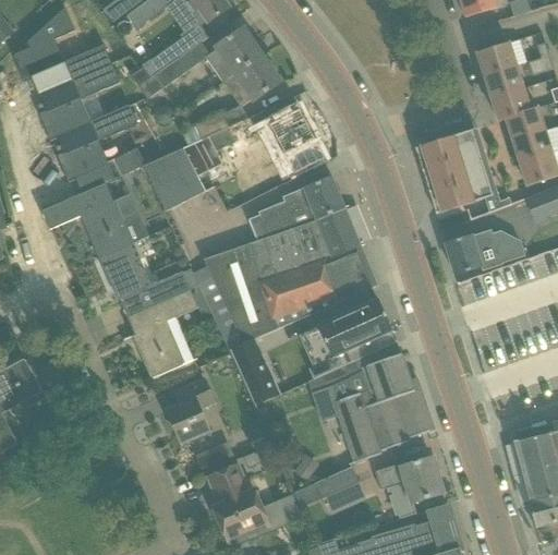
[(113,0),(101,9),(112,23),(124,15),(114,2),(113,0)]
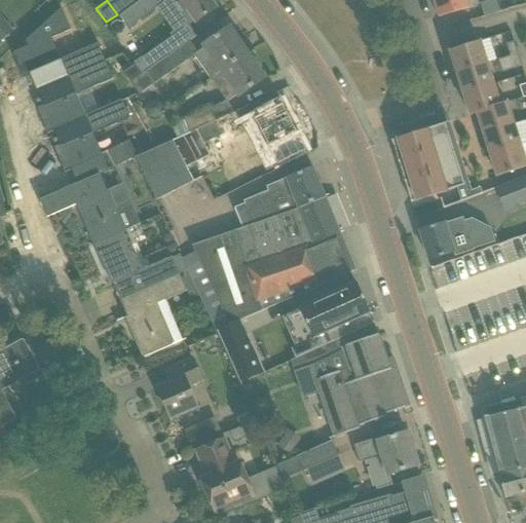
[(138,0),(120,12),(129,25),(156,5),(152,0),(138,0)]
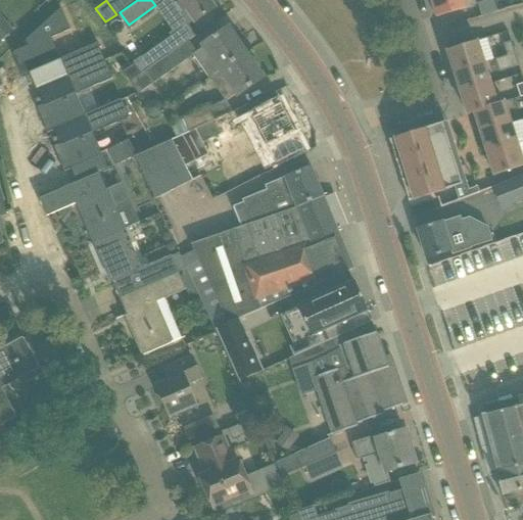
[(157,0),(156,1),(164,11),(174,4),(180,12),(185,9),(192,20),(194,18),(194,19),(198,16),(214,5),(209,0),(157,0)]
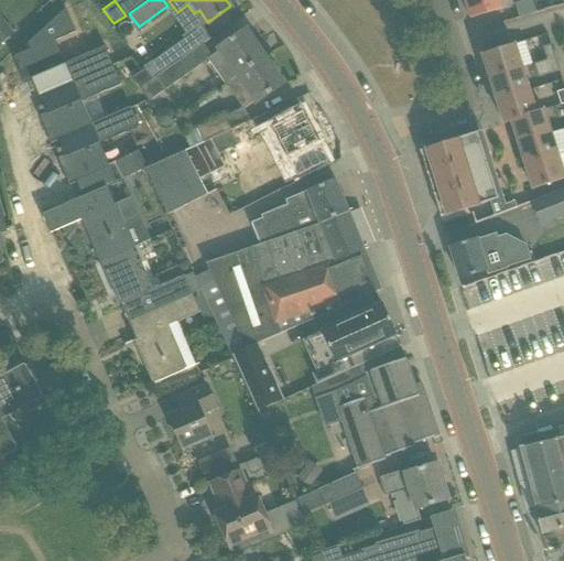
[(465,0),(470,15),(505,6),(503,4),(513,2),(512,0),(465,0)]
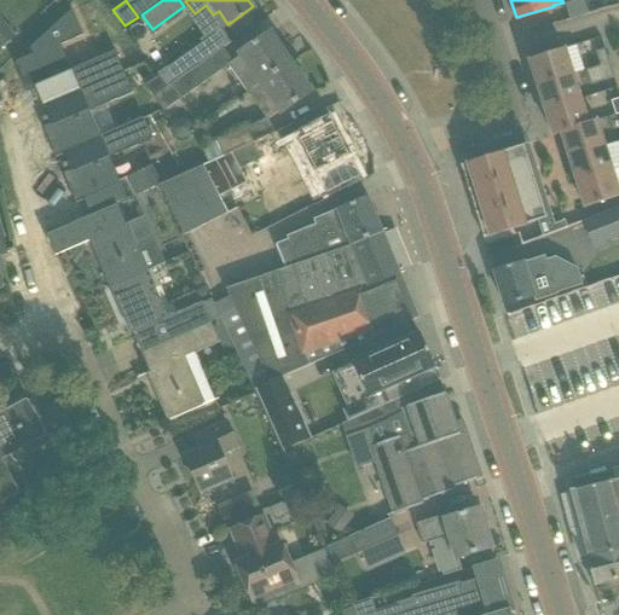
[(573,0),(566,3),(568,15),(588,9),(585,0),(573,0)]
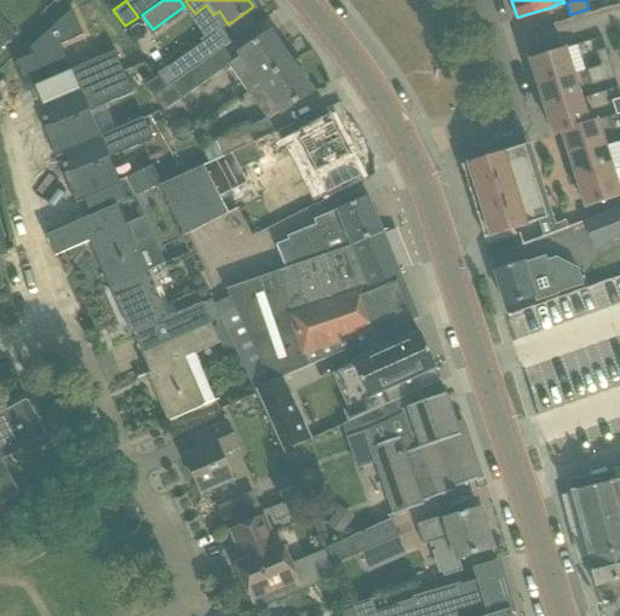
[(33,52),(15,59),(21,74),(28,90),(29,90),(35,87),(39,95),(42,104),(124,69),(115,49),(72,67),(65,55),(61,42),(84,33),(73,7),(72,7),(29,46),(33,52)]
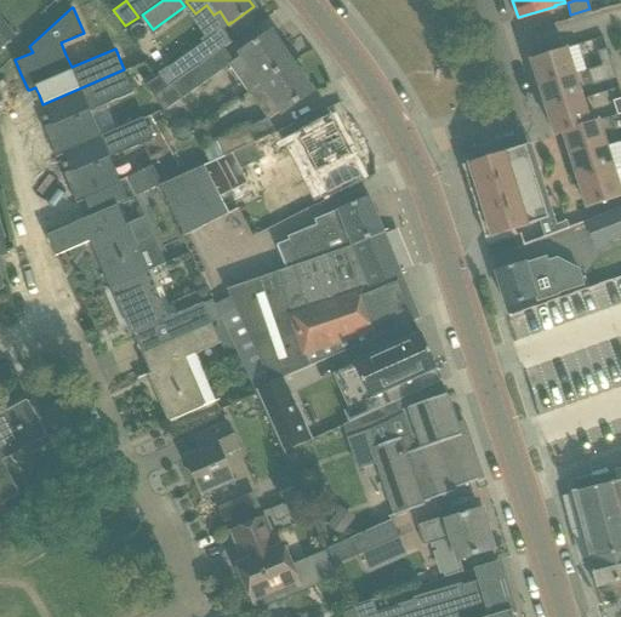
[(0,16),(0,47),(16,35),(0,16)]
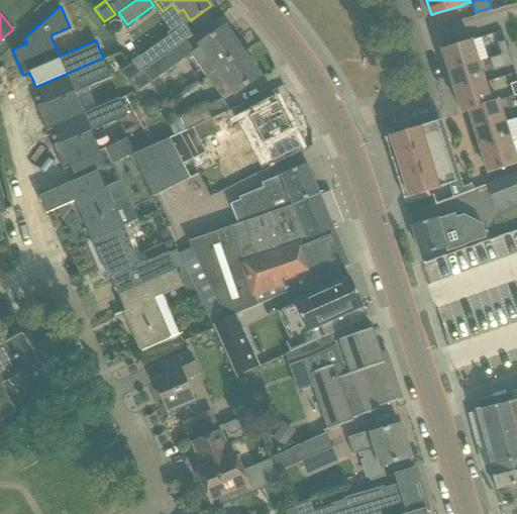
[(169,33),(131,61),(132,63),(138,71),(166,53),(193,33),(186,23),(184,20),(174,27),(168,31),(169,33)]
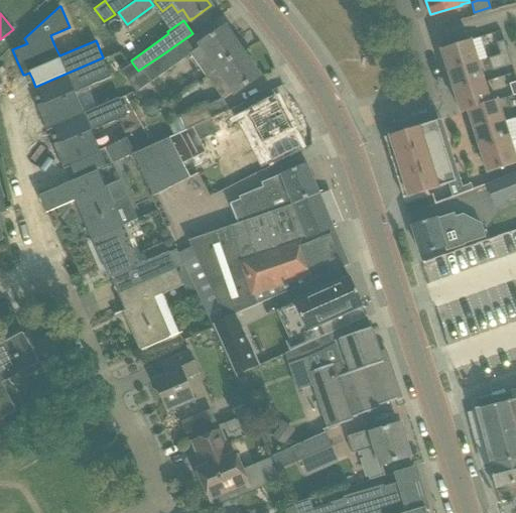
[(198,62),(207,76),(242,49),(225,25),(200,42),(201,43),(189,51),(198,62)]
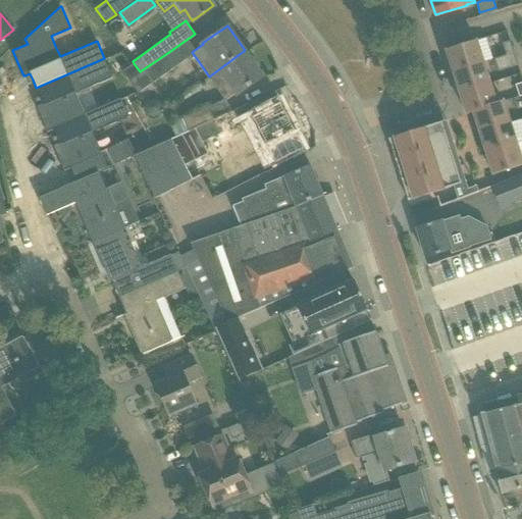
[(446,48),(453,69),(482,60),(476,39),(457,45),(457,44),(451,46),(451,47),(446,48)]
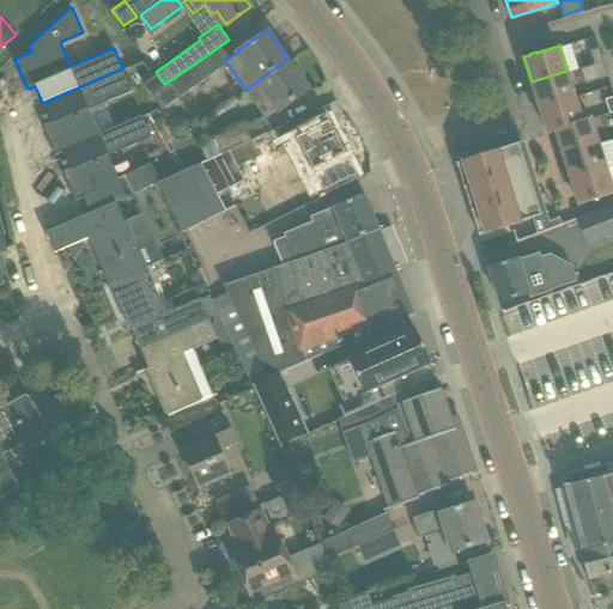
[(599,46),(589,49),(594,62),(604,60),(599,46)]
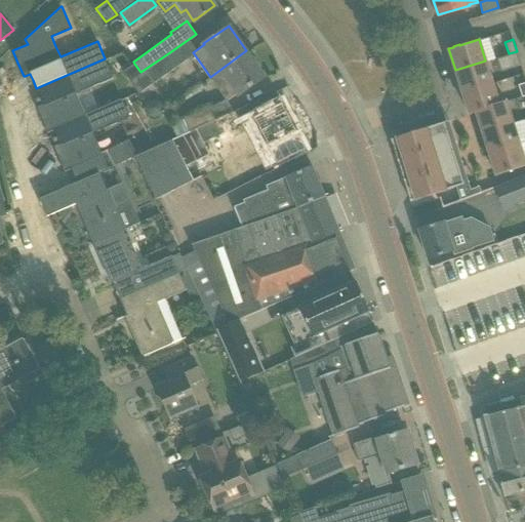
[(217,88),(226,99),(237,92),(239,94),(265,76),(246,50),(210,77),(217,88)]
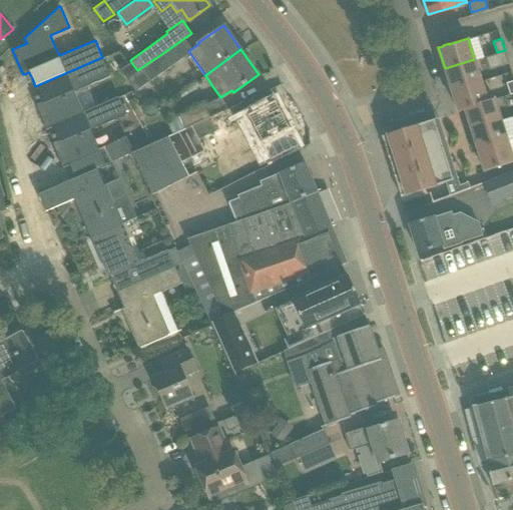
[(505,50),(497,52),(500,64),(508,61),(505,50)]
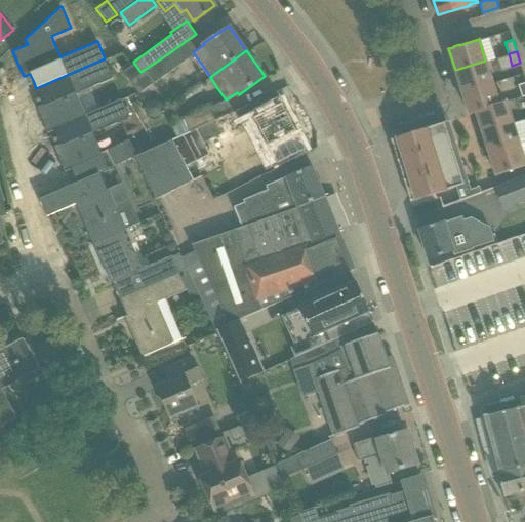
[(124,70),(139,92),(154,82),(177,67),(168,53),(140,72),(134,64),(124,70)]
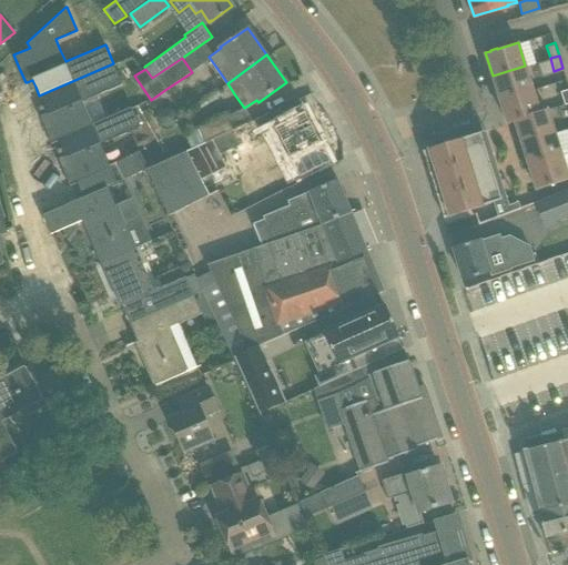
[(40,113),(39,114),(46,129),(50,140),(51,142),(58,139),(58,138),(92,123),(92,122),(87,111),(82,100),(97,93),(122,82),(113,63),(39,96),(42,103),(46,111),(40,113)]
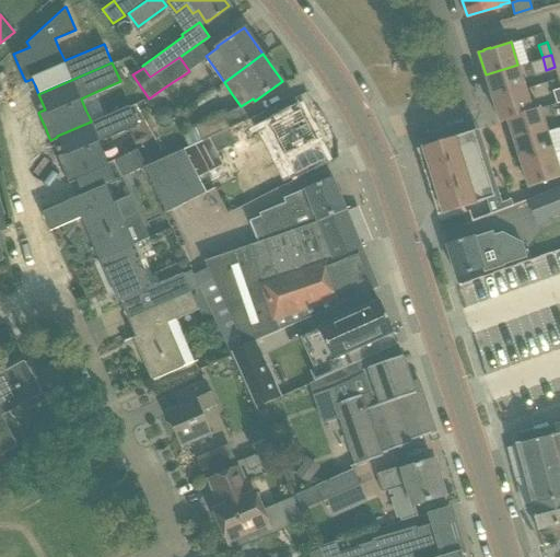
[(517,65),(486,74),(492,97),(525,88),(517,65)]
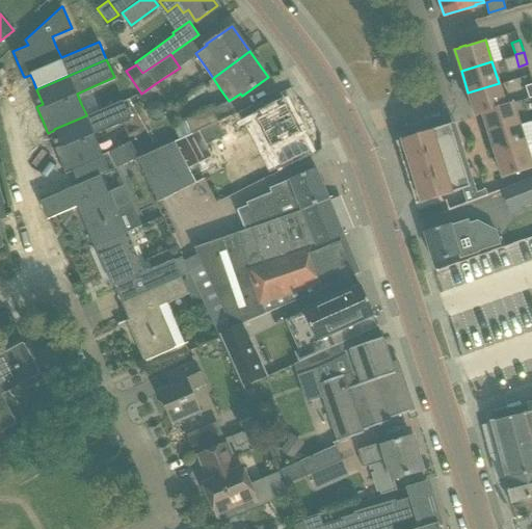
[(499,83),(468,93),(475,114),(482,112),(482,111),(505,104),(505,103),(499,83)]
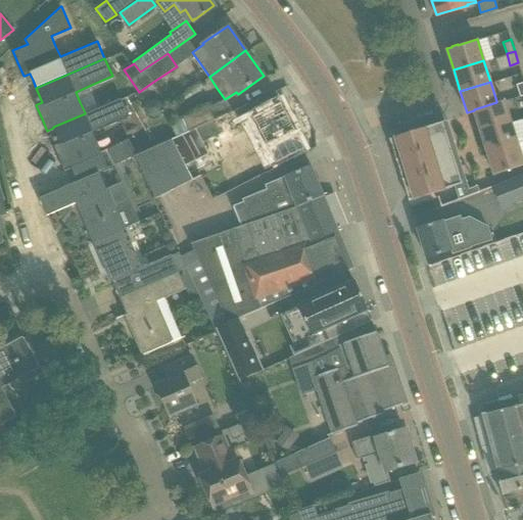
[(54,144),(53,145),(58,157),(62,167),(63,170),(70,167),(101,152),(100,150),(96,141),(92,131),(106,125),(129,115),(122,96),(97,106),(85,112),(85,113),(53,127),(53,128),(56,135),(59,142),(54,144)]
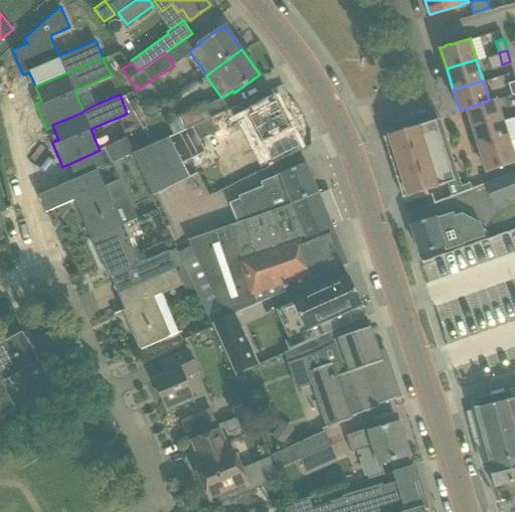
[(489,101),(467,108),(467,109),(473,128),(503,119),(496,98),(489,100),(489,101)]
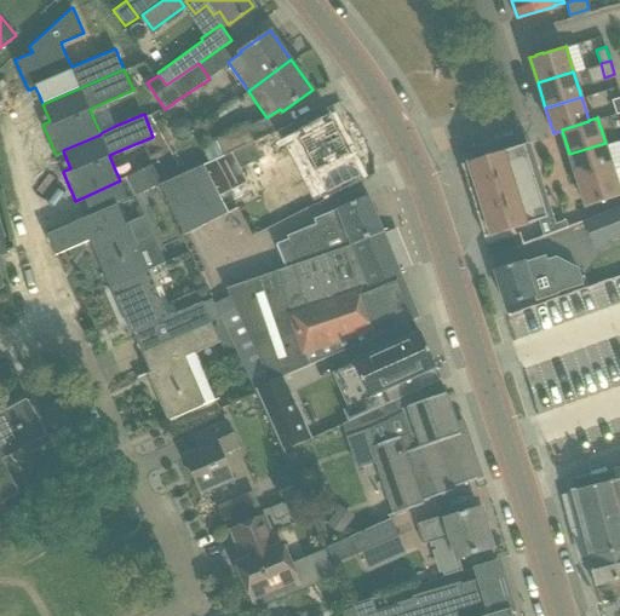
[(333,120),(285,144),(313,199),(361,174),(333,120)]
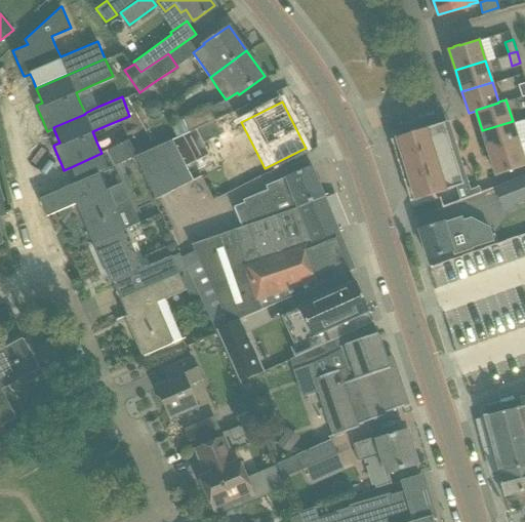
[(172,124),(176,134),(196,126),(214,118),(209,106),(184,117),(185,119),(172,124)]
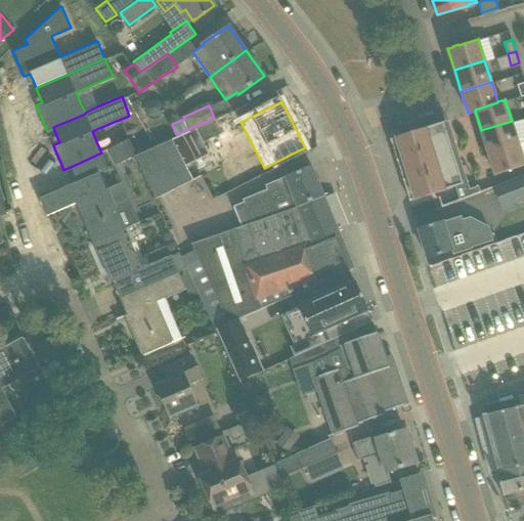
[(400,135),(395,136),(415,199),(463,183),(443,121),(407,133),(406,132),(400,134),(400,135)]
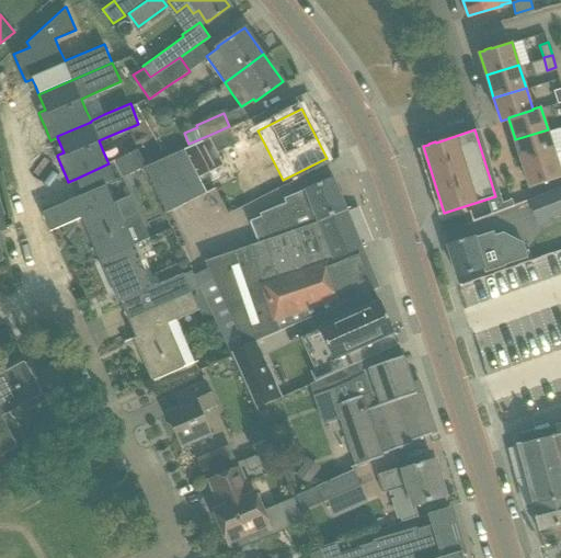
[(548,129),(515,139),(523,162),(554,152),(548,129)]
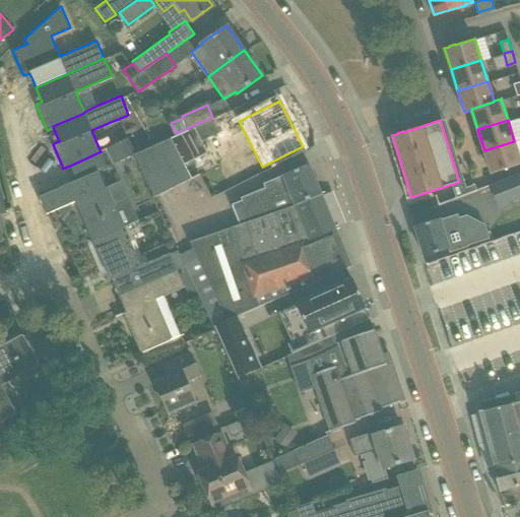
[(175,133),(170,135),(171,137),(183,162),(203,152),(206,150),(194,125),(175,133)]
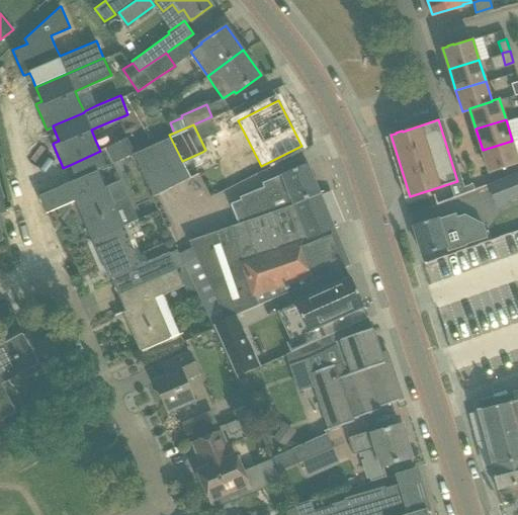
[(113,143),(109,145),(116,160),(135,152),(126,136),(113,143)]
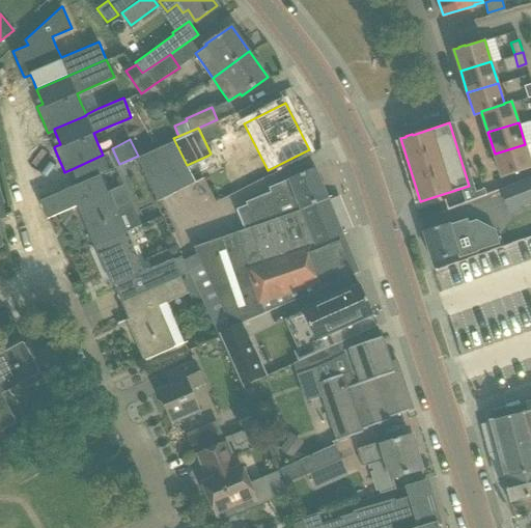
[(138,157),(159,199),(195,182),(174,140),(138,157)]
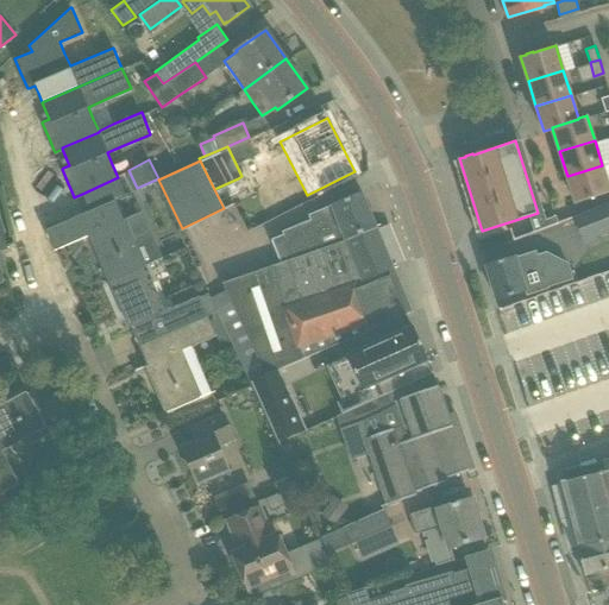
[(608,188),(602,165),(567,176),(575,202),(608,190),(608,188)]
